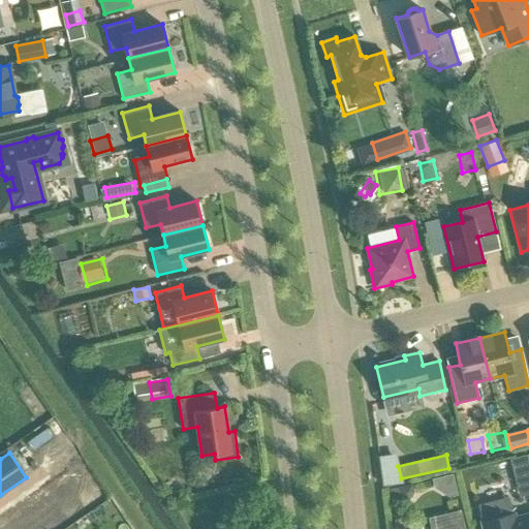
[(528,455),(511,460),(521,498),(528,495),(528,455)]
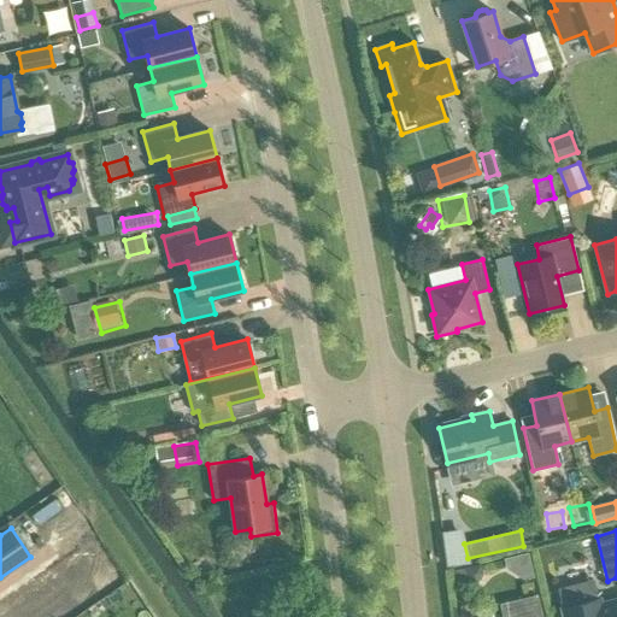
[(515,577),(535,573),(530,550),(510,554),(515,577)]
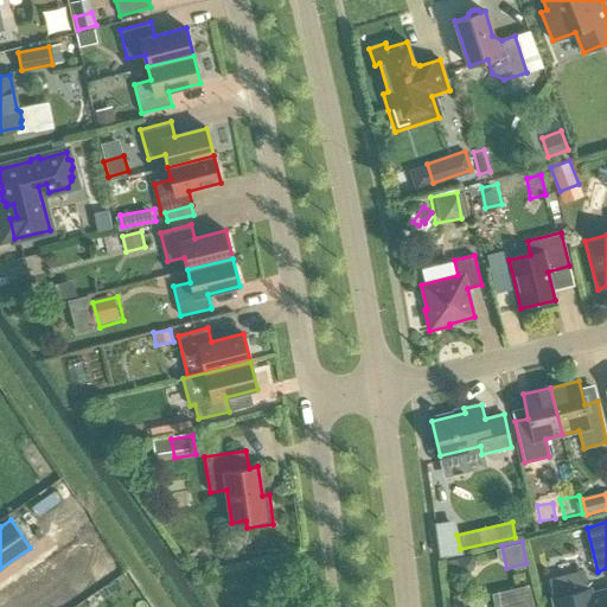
[(550,580),(554,598),(553,599),(554,606),(606,606),(606,589),(592,594),(590,589),(580,592),(575,574),(550,580)]
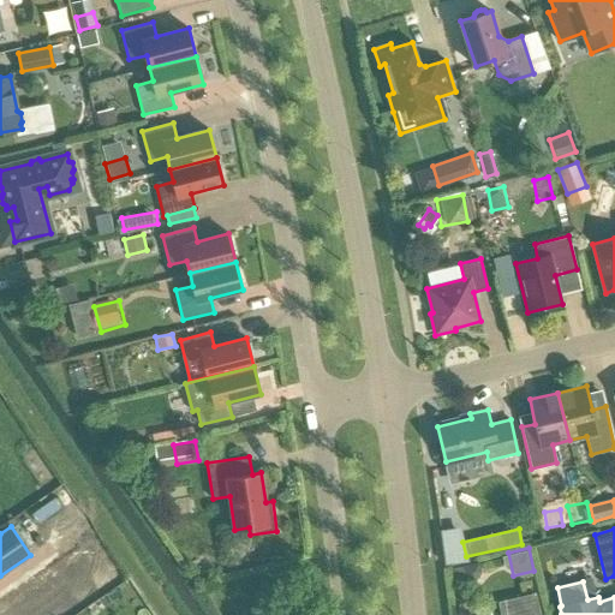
[(499,602),(501,614),(541,614),(536,593),(499,602)]
